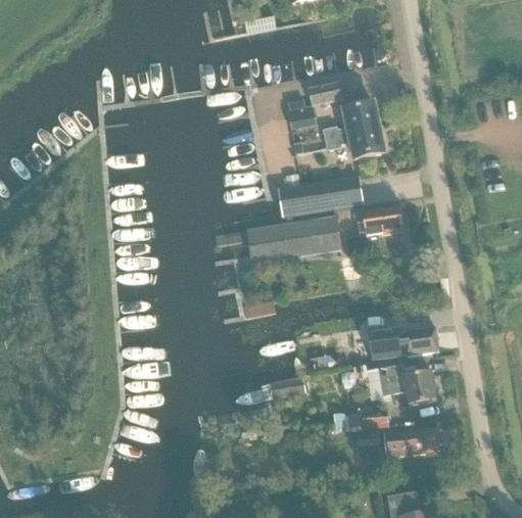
[(246,32),(275,27),(273,13),(244,18),(246,32)]
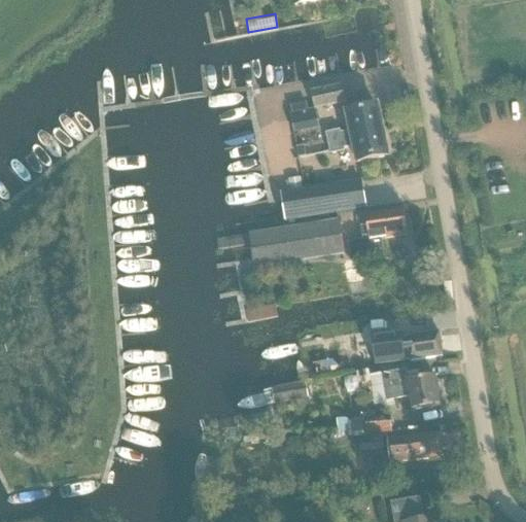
[(311,90),(314,105),(346,99),(342,82),(311,90)]
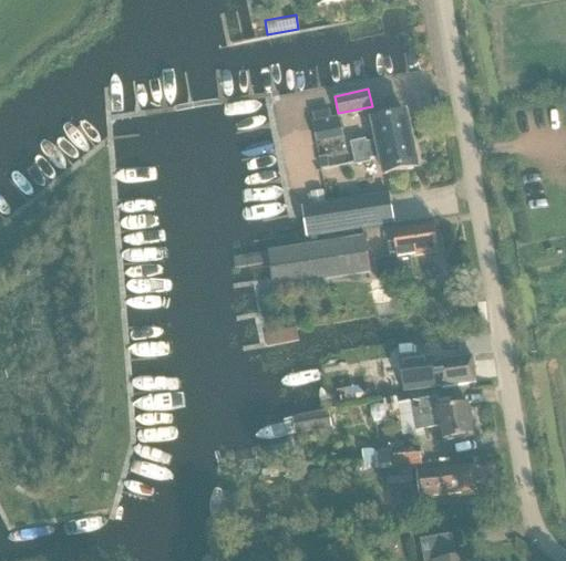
[(342,134),(338,113),(310,118),(315,139),(342,134)]
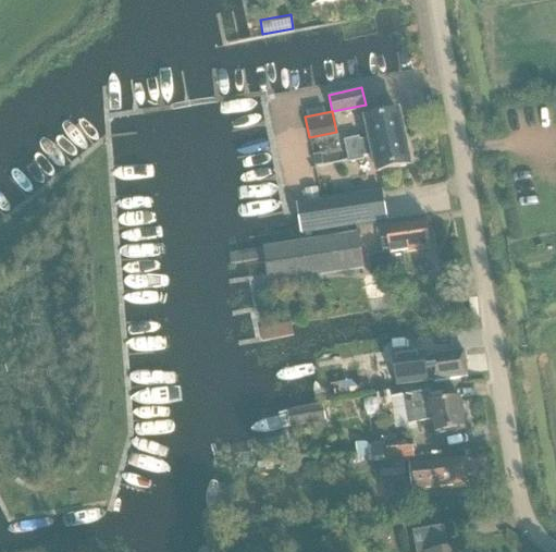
[(344,138),(346,149),(404,136),(398,111),(366,118),(370,136),(359,138),(358,135),(344,138)]
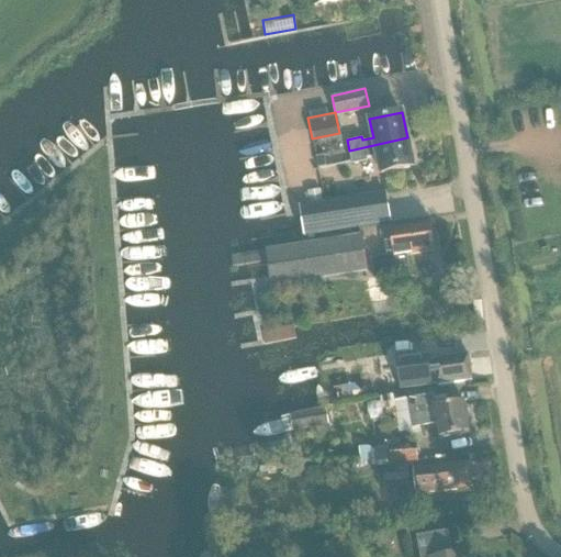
[(380,170),(413,164),(407,137),(349,151),(351,162),(366,158),(366,155),(377,153),(380,170)]
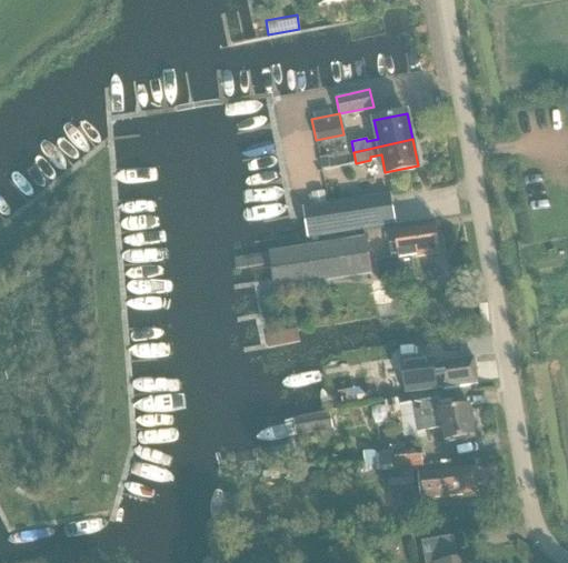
[(389,192),(302,205),(307,235),(394,221),(389,192)]
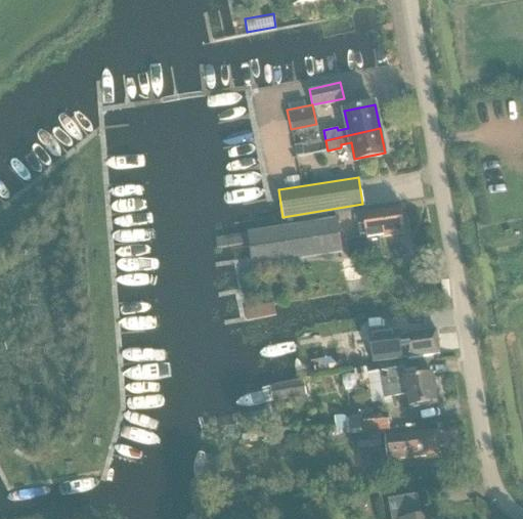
[(379,233),(404,230),(400,207),(363,212),(366,233),(345,236),(347,256),(381,251),(379,233)]
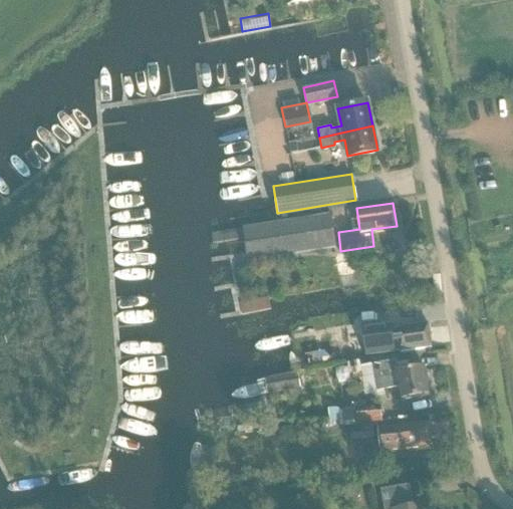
[(241,226),(246,259),(334,245),(329,212),(241,226)]
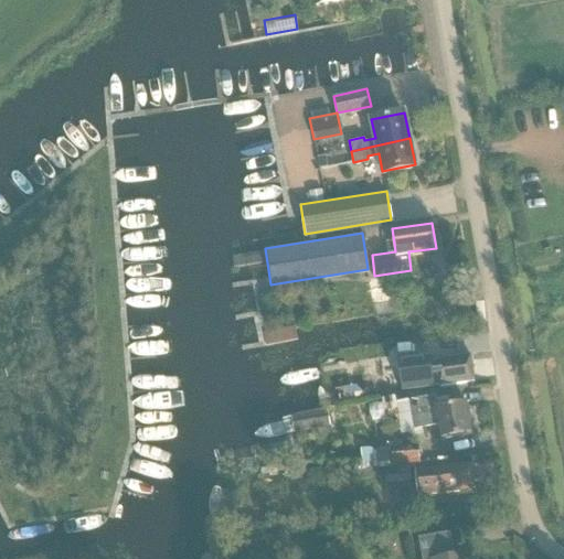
[(400,358),(405,389),(416,387),(438,383),(472,378),(469,353),(426,358),(425,353),(400,358)]
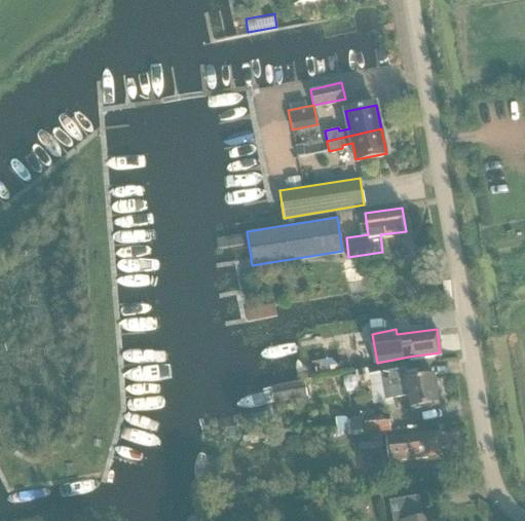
[(375,361),(372,338),(350,341),(353,363),(375,361)]
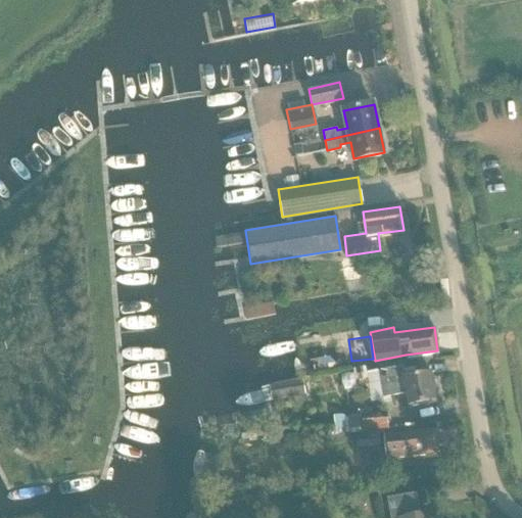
[(406,389),(409,404),(434,399),(429,372),(404,376),(401,364),(377,368),(382,393),(406,389)]
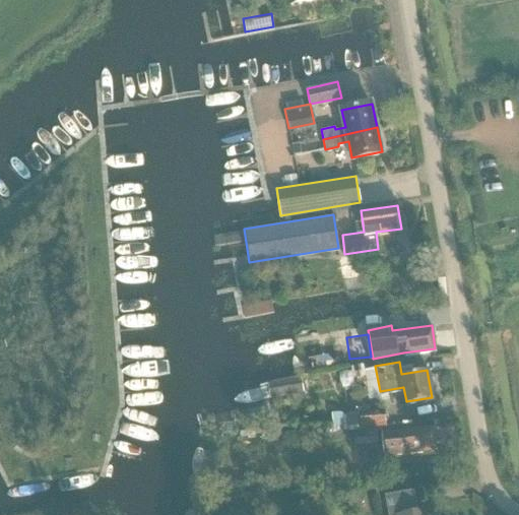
[(349,371),(340,373),(341,380),(342,385),(351,384),(349,371)]
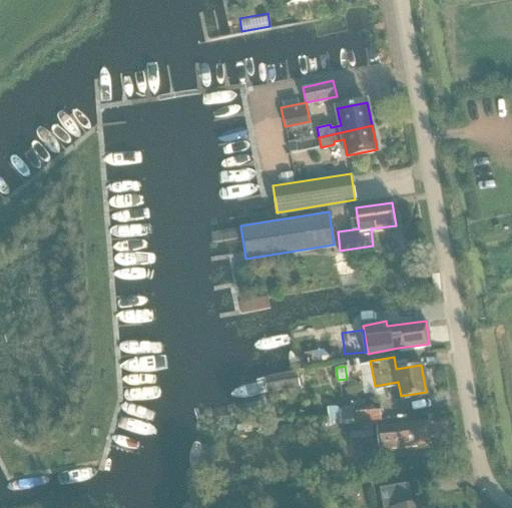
[(266,391),(298,385),(296,370),(264,375),(266,391)]
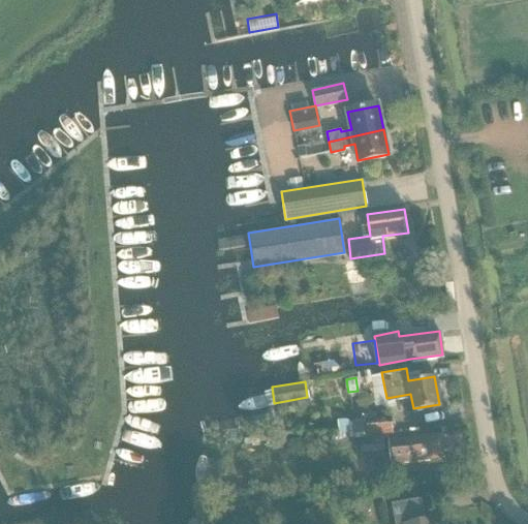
[(393,431),(392,413),(362,417),(351,418),(353,435),(364,434),(393,431)]
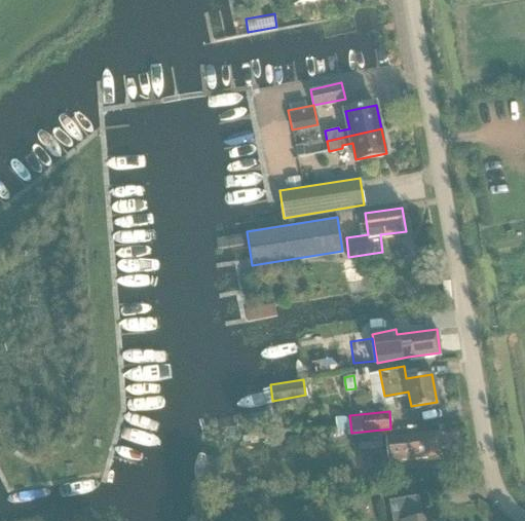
[(384,435),(386,458),(440,453),(438,429),(384,435)]
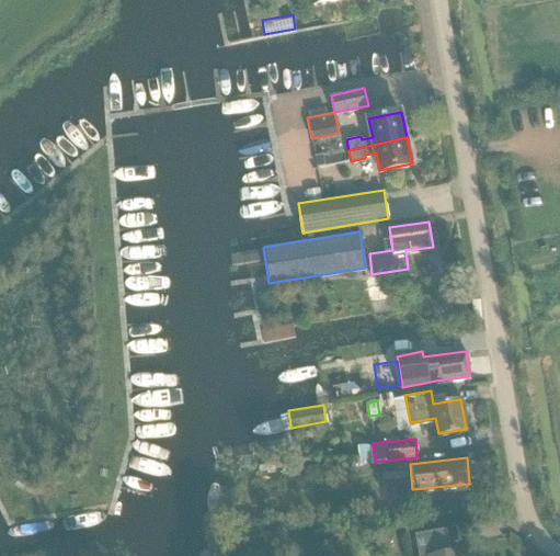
[(408,475),(407,461),(380,464),(381,478),(408,475)]
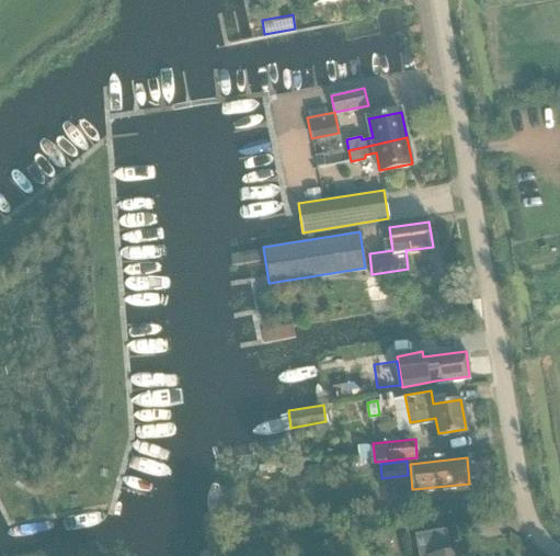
[(465,555),(464,549),(449,552),(445,528),(415,533),(419,555),(465,555)]
